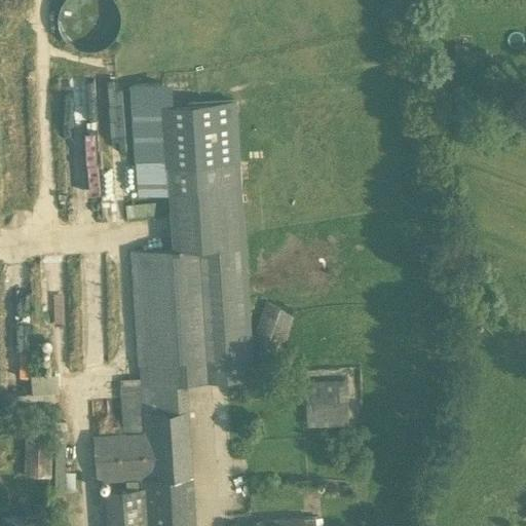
[(64,0),(63,3),(61,6),(60,9),(59,12),(59,16),(59,20),(59,24),(60,27),(61,31),(62,34),(64,37),(66,39),(69,42),(71,44),(74,46),(77,48),(81,49),(84,50),(88,50),(91,50),(96,50),(99,49),(102,48),(105,46),(108,45),(111,43),(113,41),(115,38),(117,35),(119,33),(120,30),(121,27),(121,23),(122,20),(122,16),(121,13),(121,10),(120,6),(118,4),(117,1),(116,0),(64,0)]
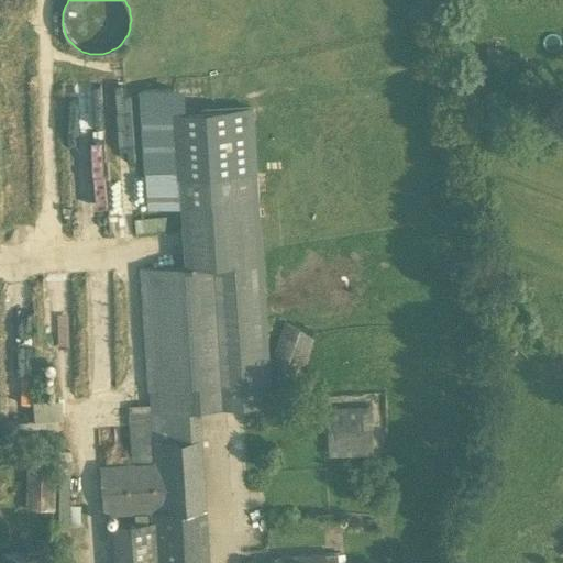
[(210,562),(201,408),(271,405),(257,169),(253,107),(147,113),(153,207),(186,205),(189,265),(143,268),(151,405),(129,406),(132,464),(101,466),(105,516),(151,512),(151,521),(113,523),(114,562),(210,562)]
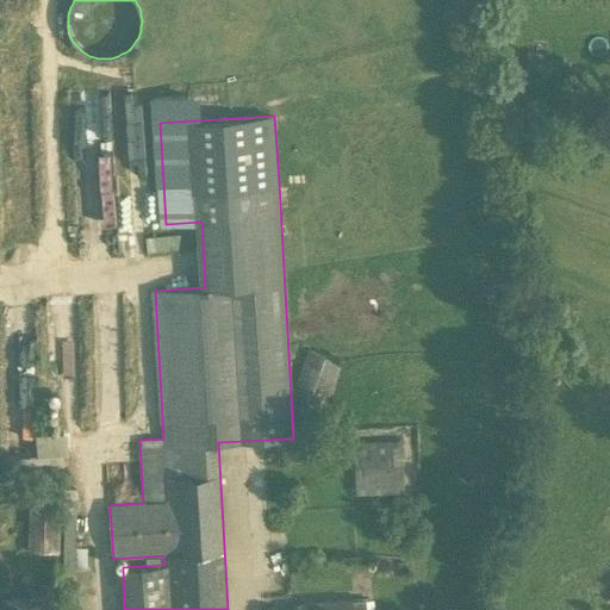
[(111,149),(99,149),(100,195),(112,195),(111,149)]
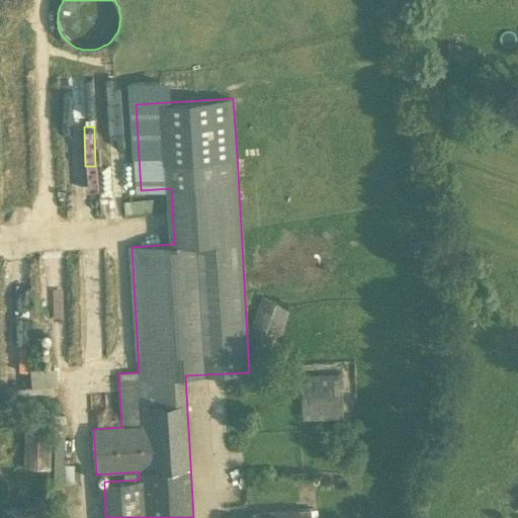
[(160,198),(124,201),(125,216),(161,211),(160,198)]
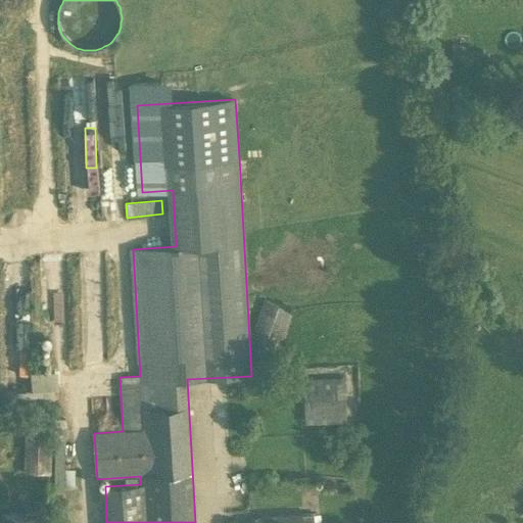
[(265,300),(251,339),(281,348),(293,310),(265,300)]
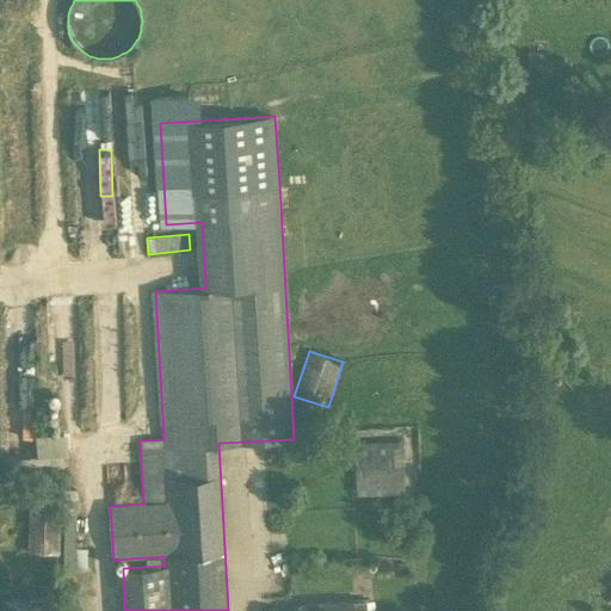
[(66,455),(69,455),(68,432),(36,434),(38,456),(30,457),(31,474),(44,473),(43,456),(66,455)]
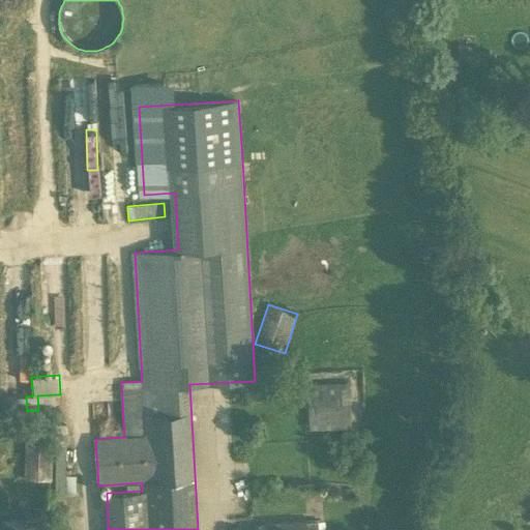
[(310,430),(352,428),(349,383),(307,385),(310,430)]
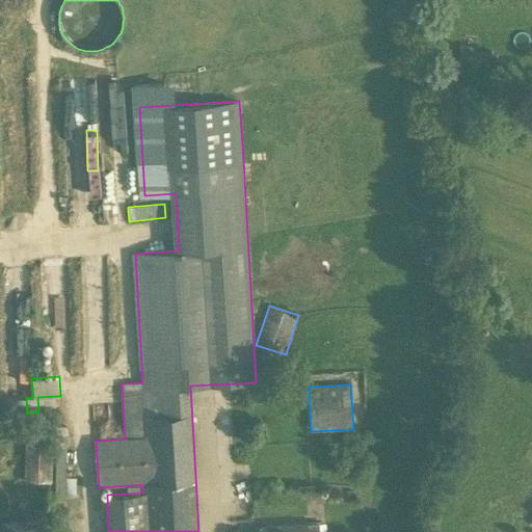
[(52,482),(53,445),(26,444),(25,481),(52,482)]
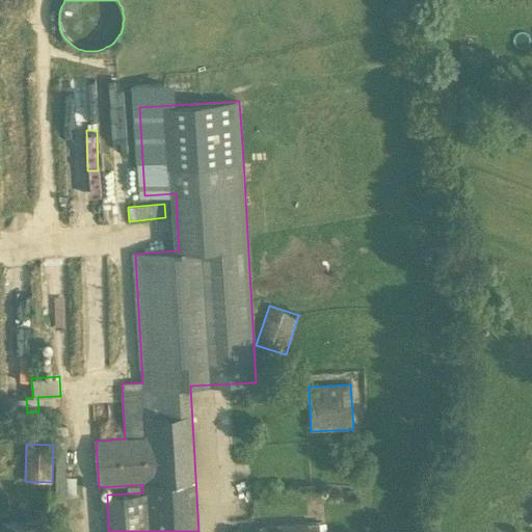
[(74,481),(70,481),(55,480),(55,490),(74,490),(74,481)]
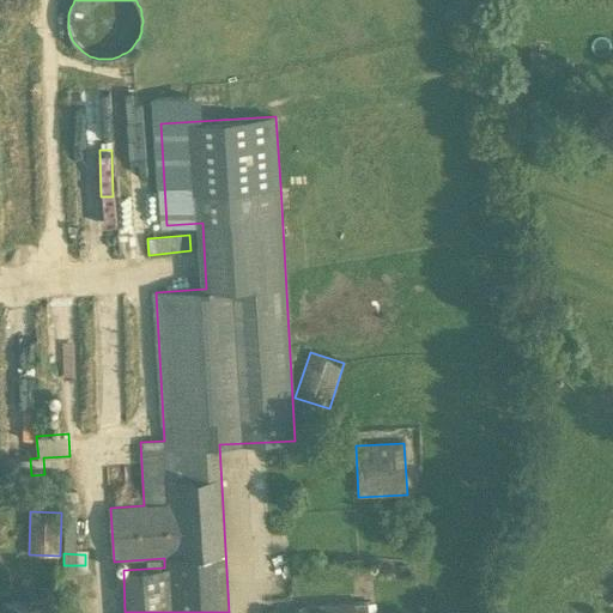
[(5,600),(4,612),(49,612),(50,602),(5,600)]
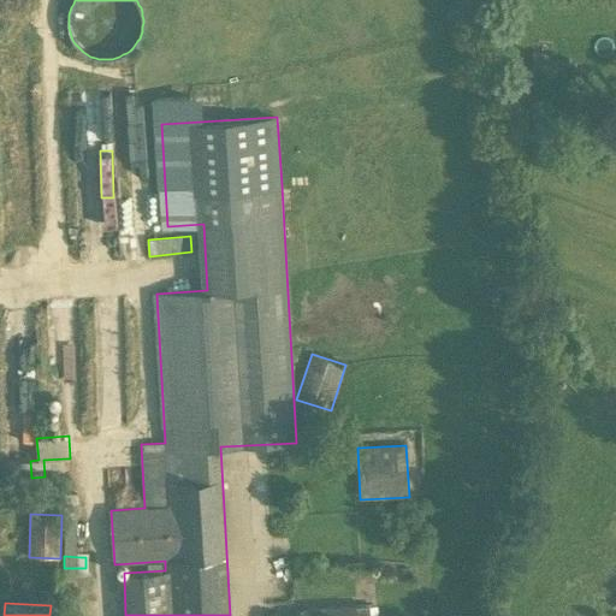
[(368,615),(368,604),(355,604),(301,609),(301,615),(368,615)]
